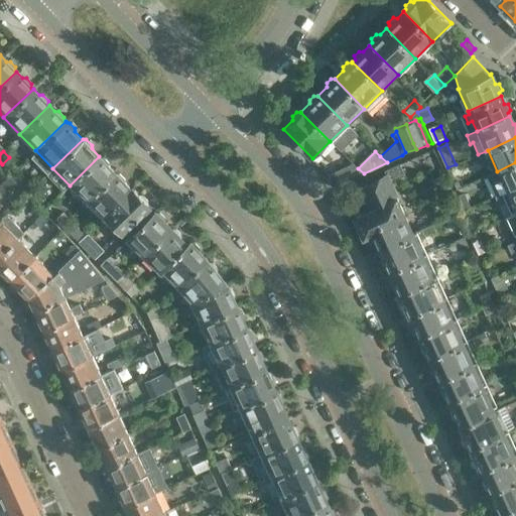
[(99,156),(70,185),(85,202),(115,172),(108,165),(108,162),(102,156),(99,156)]
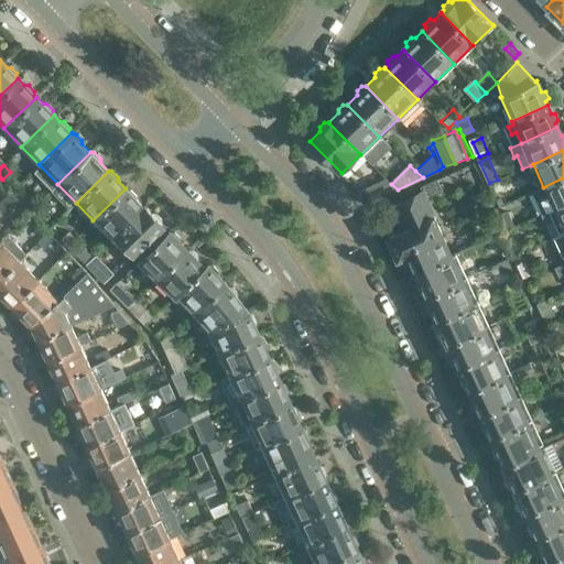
[(358,190),(357,190),(365,205),(384,196),(386,195),(398,190),(391,184),(383,176),(358,190)]
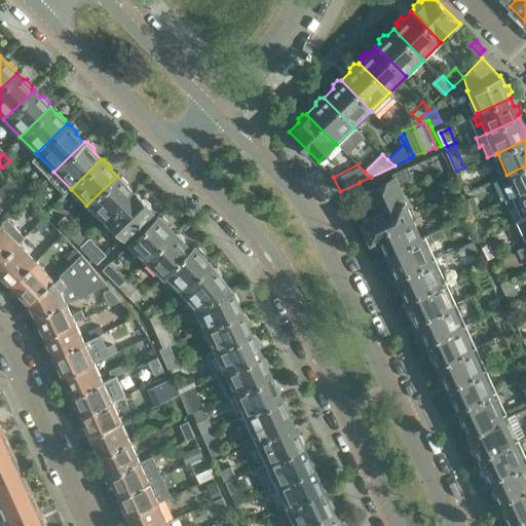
[(525,165),(506,175),(497,179),(506,198),(525,189),(525,165)]
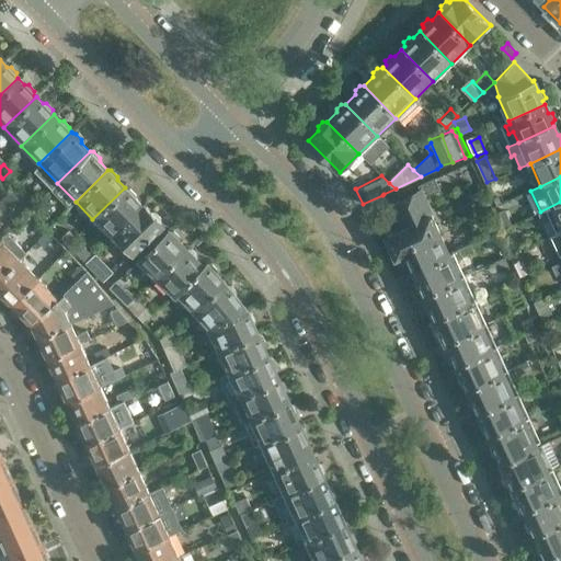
[(392,196),(386,199),(395,218),(400,216),(404,227),(385,236),(395,258),(403,252),(412,270),(449,252),(433,215),(434,214),(426,199),(443,192),(437,180),(395,201),(392,196)]
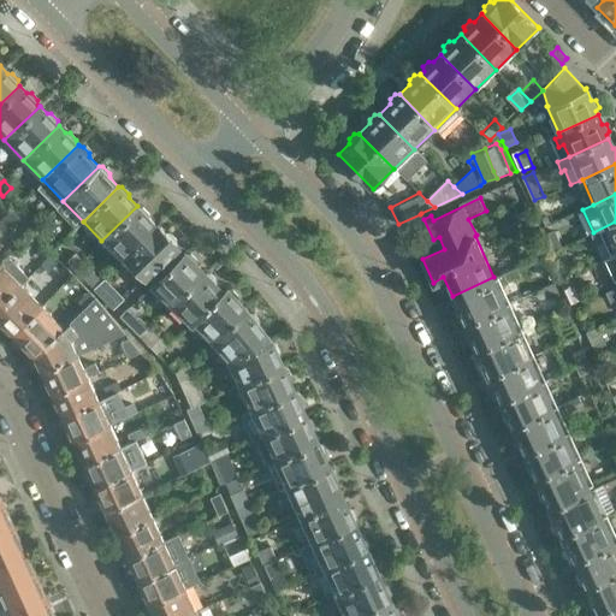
[(137,206),(101,241),(122,261),(160,226),(157,223),(155,224),(148,217),(148,213),(142,206),(137,206)]
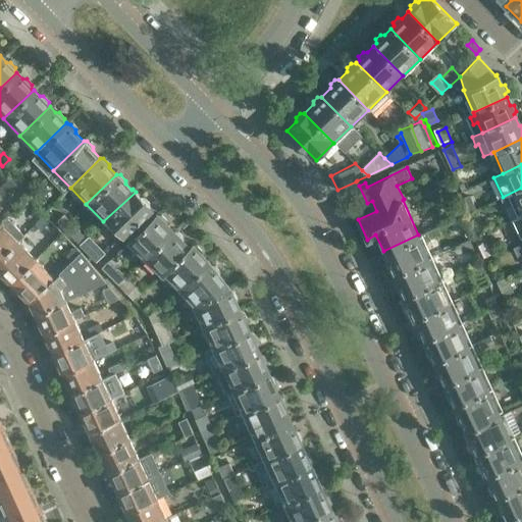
[(9,176),(0,185),(0,187),(5,192),(14,183),(9,176)]
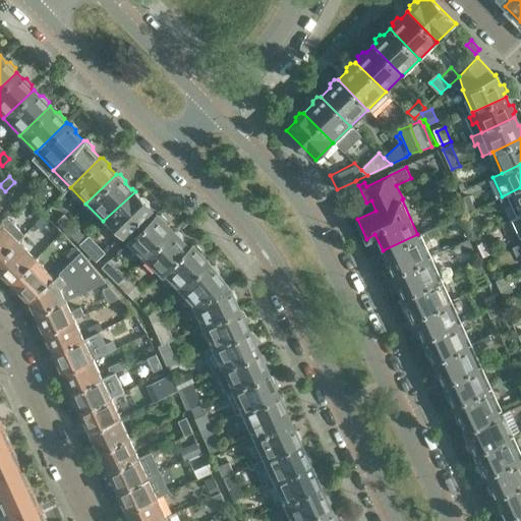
[(520,187),(502,196),(511,217),(520,212),(520,187)]
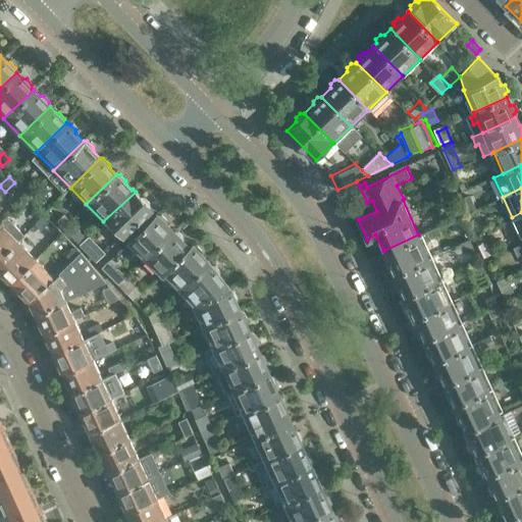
[(43,200),(33,191),(29,196),(38,205),(43,200)]
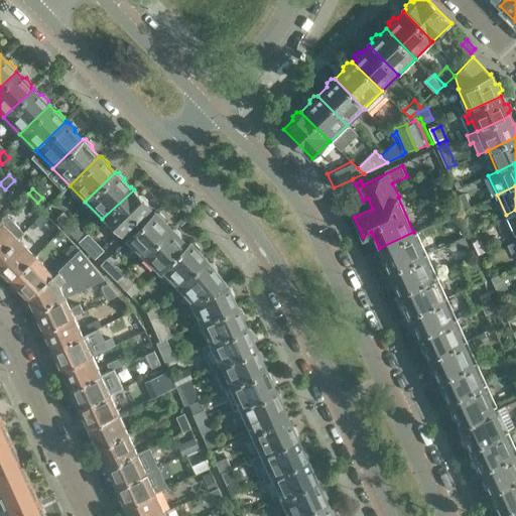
[(134,189),(102,219),(117,235),(120,232),(148,205),(147,204),(147,200),(141,194),(138,194),(134,189)]
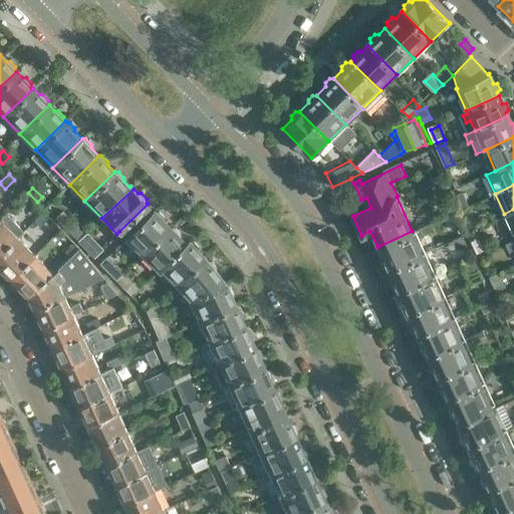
[(464,191),(457,194),(463,207),(470,204),(464,191)]
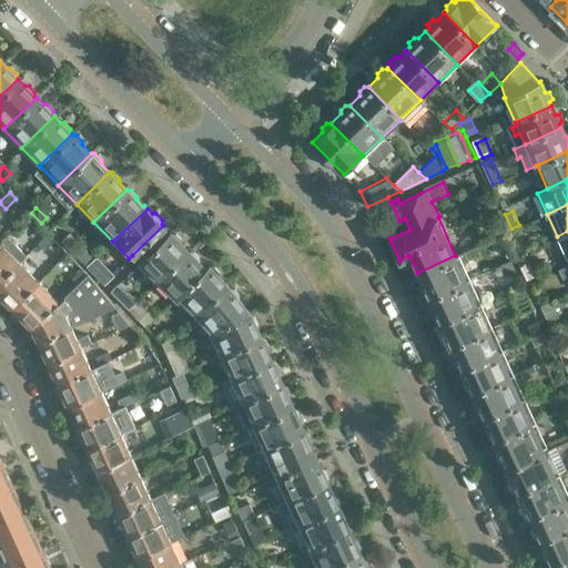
[(29,212),(18,222),(24,229),(36,219),(29,212)]
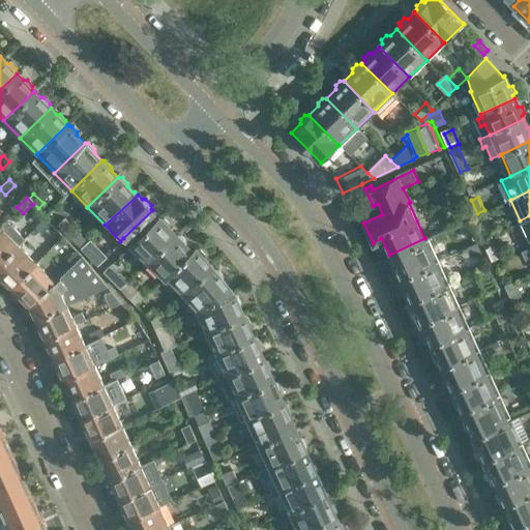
[(529,215),(520,221),(529,242),(529,241),(529,215)]
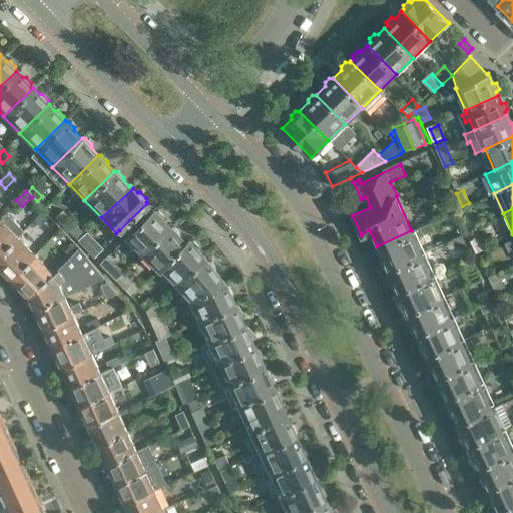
[(153,209),(125,236),(141,253),(169,226),(162,218),(162,215),(158,210),(155,211),(153,209)]
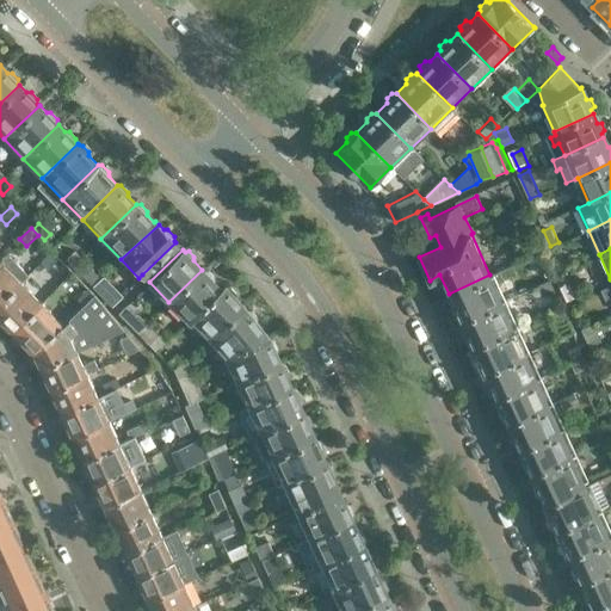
[(51,251),(41,260),(49,267),(59,258),(51,251)]
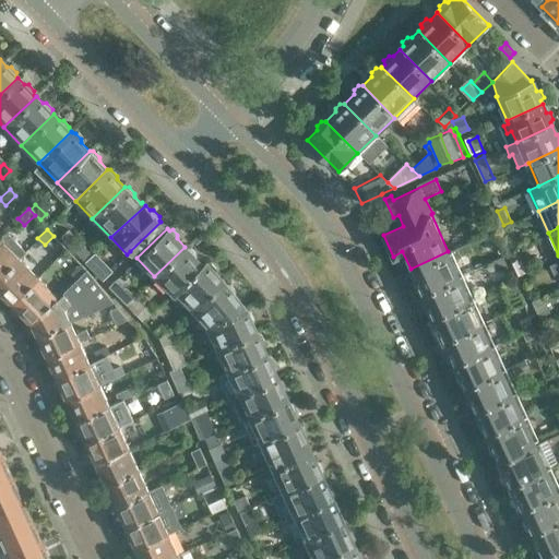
[(67,229),(59,237),(66,244),(73,236),(67,229)]
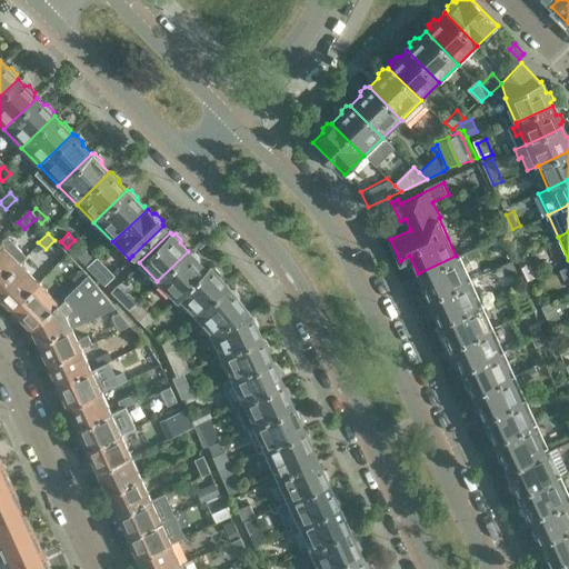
[(0,239),(0,278),(18,260),(25,255),(6,235),(0,239)]
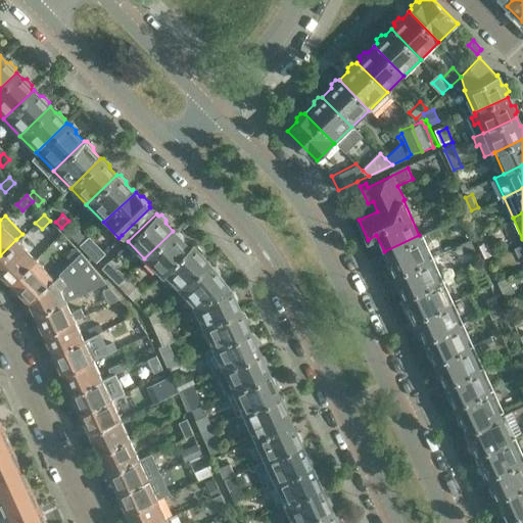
[(475,217),(466,220),(473,236),(482,232),(475,217)]
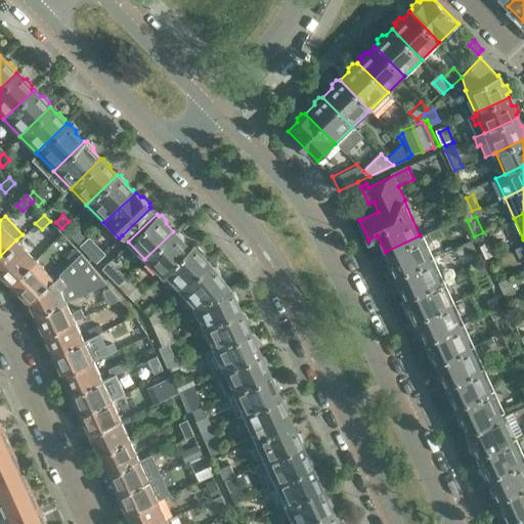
[(420,235),(385,252),(389,261),(388,264),(390,271),(394,272),(395,274),(434,257),(427,243),(443,234),(439,227),(423,234),(420,235)]
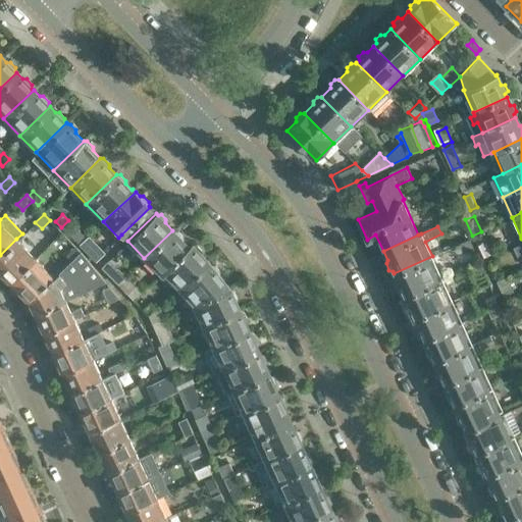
[(172,230),(144,258),(162,276),(164,273),(179,259),(177,257),(189,246),(181,239),(181,237),(176,231),(174,231),(172,230)]
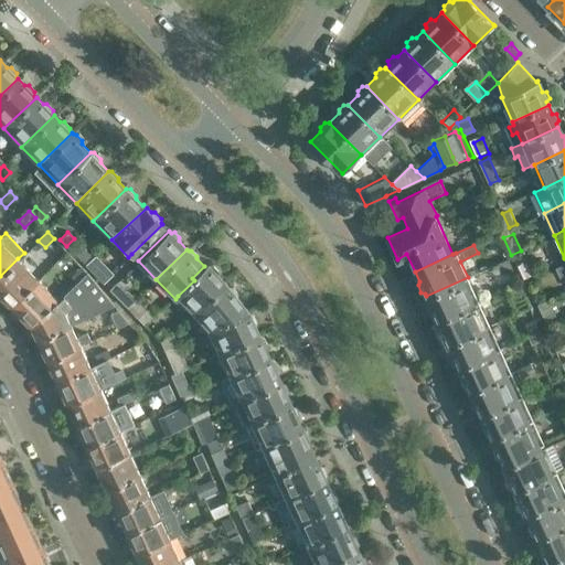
[(86,251),(78,258),(85,265),(93,257),(86,251)]
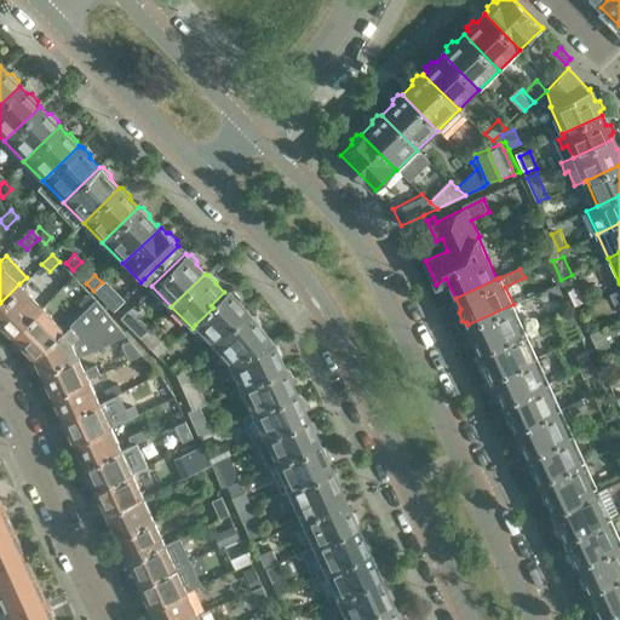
[(114,310),(126,299),(105,279),(95,291),(114,310)]
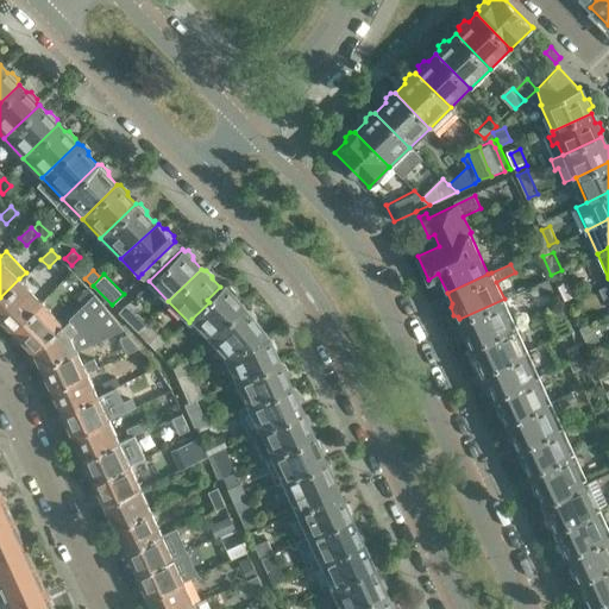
[(19,278),(0,297),(0,316),(11,328),(41,300),(19,278)]
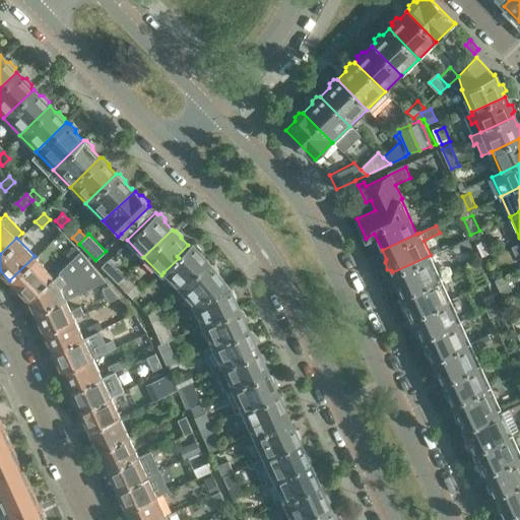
[(484,239),(477,242),(482,254),(490,250),(484,239)]
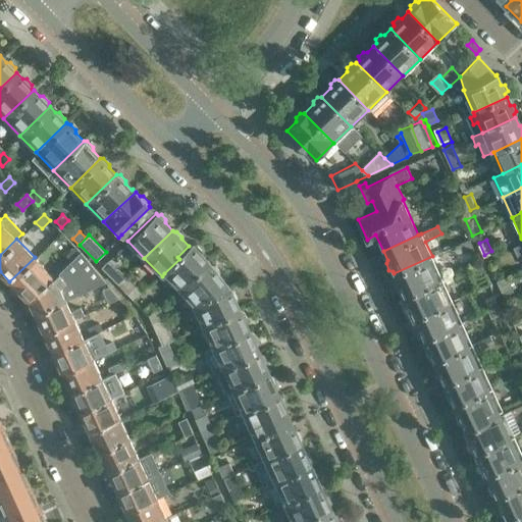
[(472,241),(465,245),(468,252),(476,249),(472,241)]
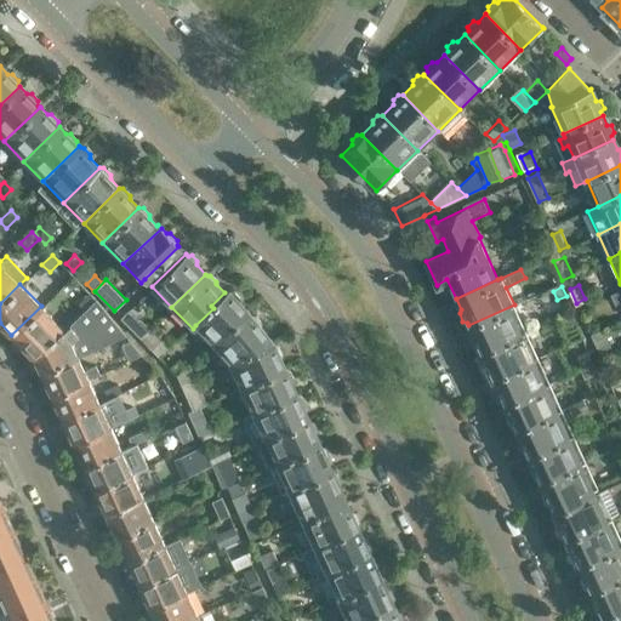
[(620,289),(610,294),(614,305),(620,300),(620,289)]
